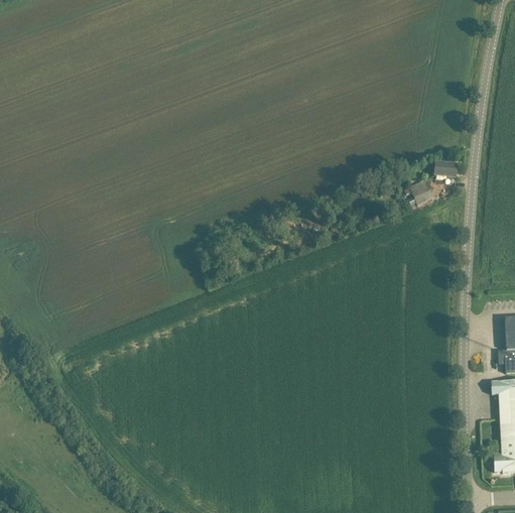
[(433,174),(455,176),(456,162),(435,160),(433,174)]
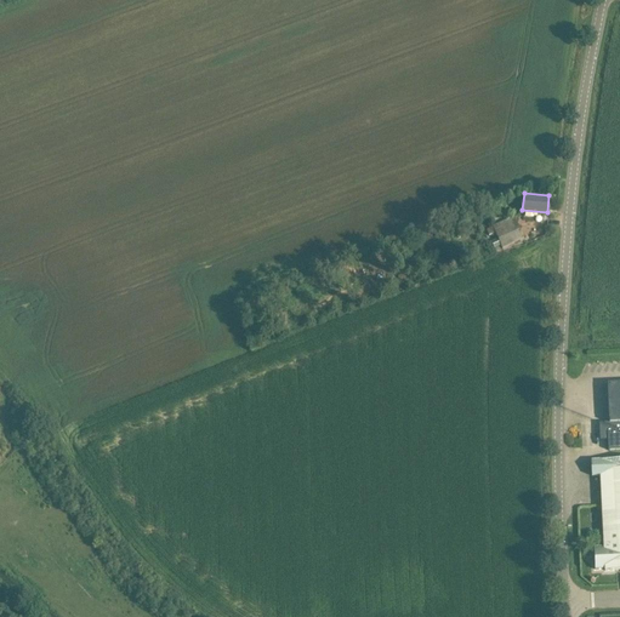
[(501,244),(500,244),(501,245),(523,235),(513,215),(493,223),(493,224),(495,230),(501,244)]
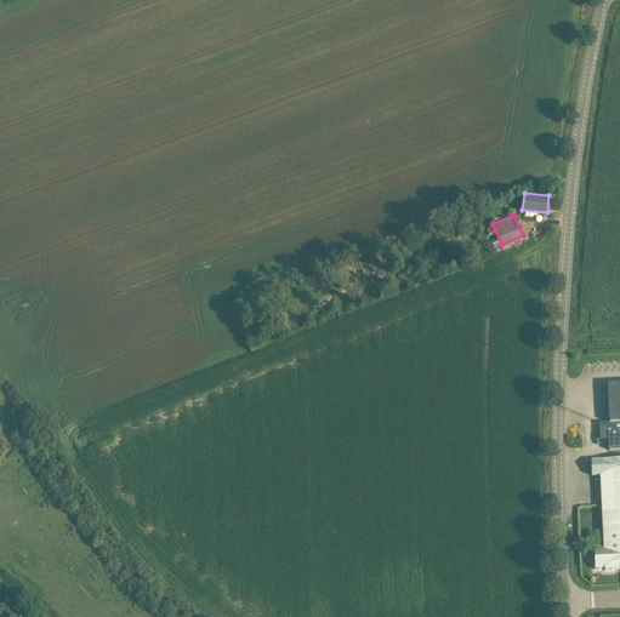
[(495,230),(493,224),(485,227),(488,234),(495,230)]
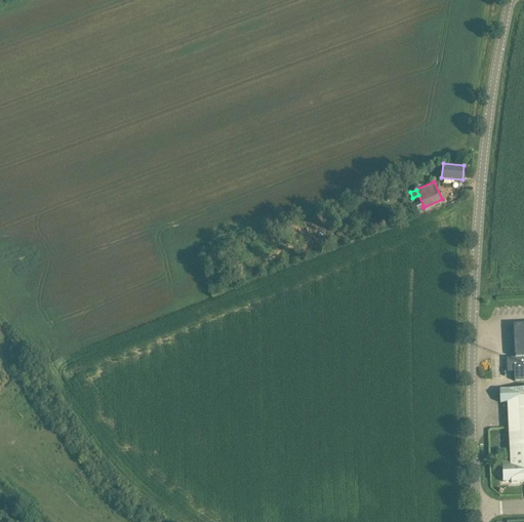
[(510,355),(511,364),(513,364),(514,378),(523,377),(523,321),(513,322),(515,355),(510,355)]
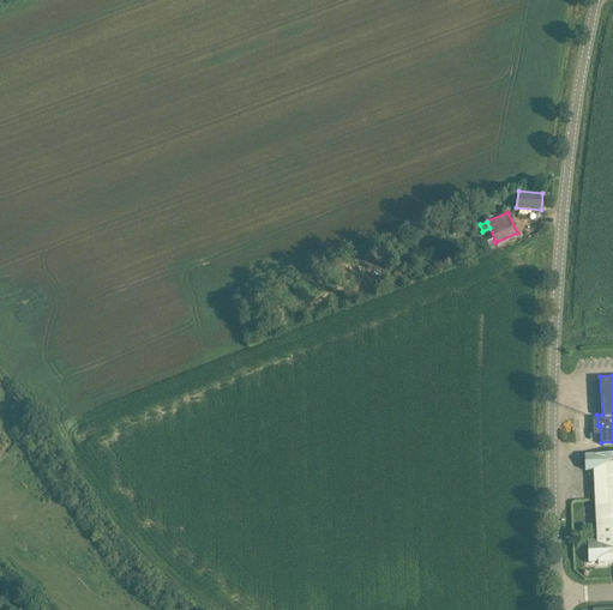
[(593,467),(596,538),(587,538),(588,560),(598,560),(598,561),(612,560),(612,451),(583,453),(584,467),(593,467)]
